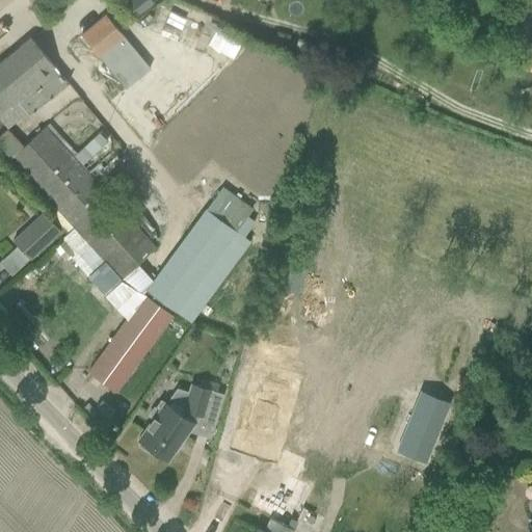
[(129,0),(126,2),(135,15),(153,2),(151,0),(129,0)]
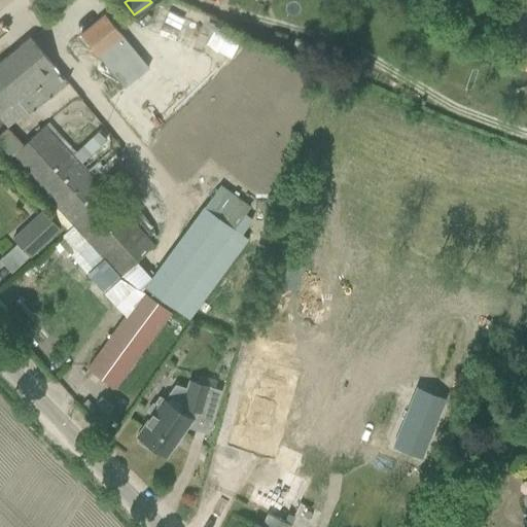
[(278,0),(270,15),(291,27),(303,7),(289,0),(278,0)]
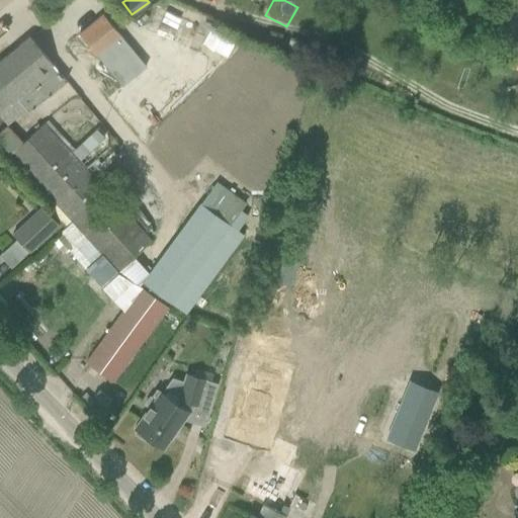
[(102,14),(79,32),(97,56),(120,85),(146,65),(120,35),(102,14)]
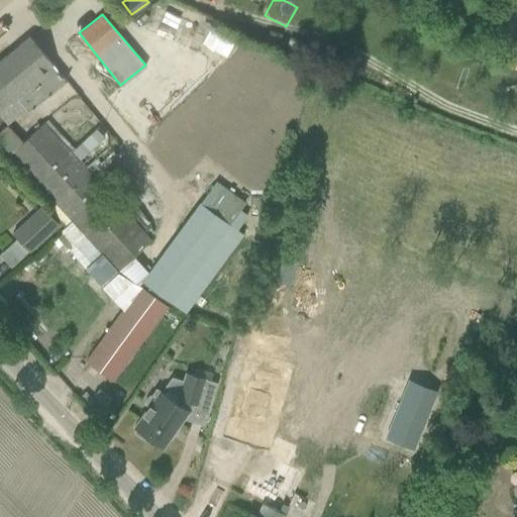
[(36,78),(53,65),(41,52),(29,36),(0,60),(0,116),(6,124),(24,108),(25,110),(47,92),(46,91),(36,78)]
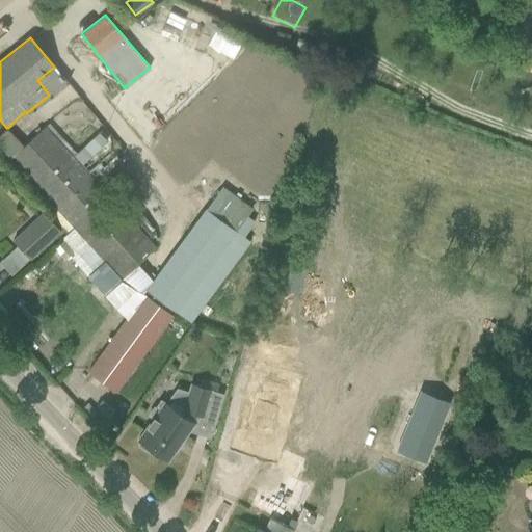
[(531,42),(531,43),(522,71),(531,74),(531,42)]
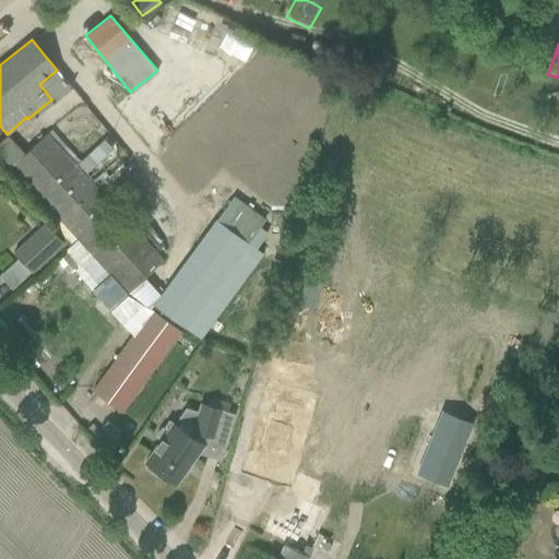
[(309,110),(305,123),(321,128),(324,115),(309,110)]
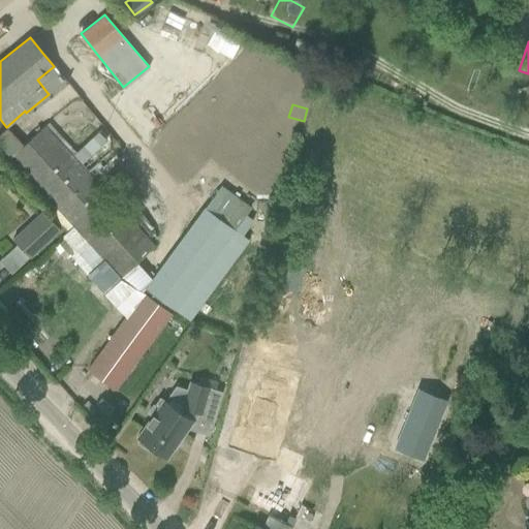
[(54,206),(47,212),(65,231),(71,224),(120,277),(154,247),(43,126),(9,157),(54,206)]
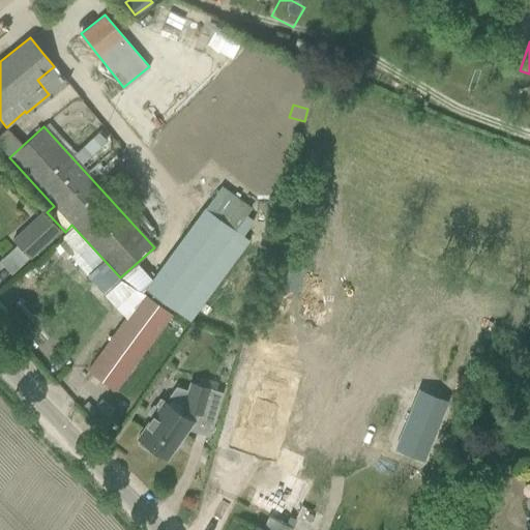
[(223,187),(147,289),(174,308),(189,320),(248,239),(242,235),(252,223),(244,217),(251,208),(223,187)]
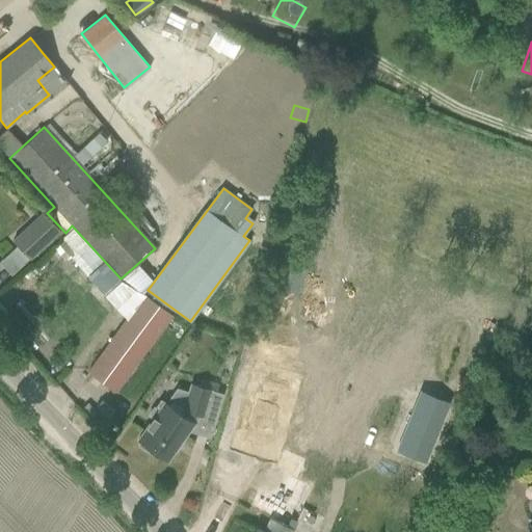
[(11,241),(29,259),(59,231),(43,213),(11,241)]
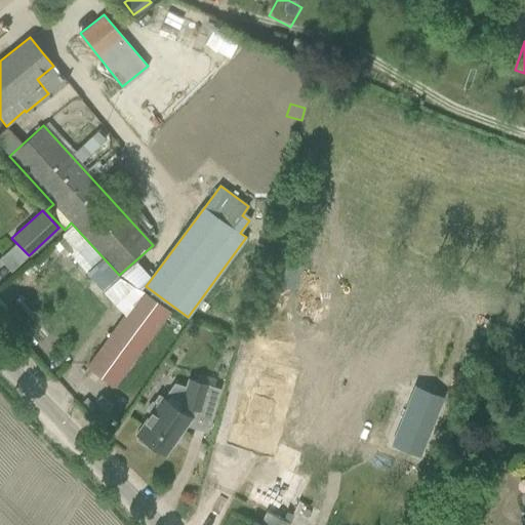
[(86,366),(114,386),(125,369),(169,311),(142,290),(98,350),(86,366)]
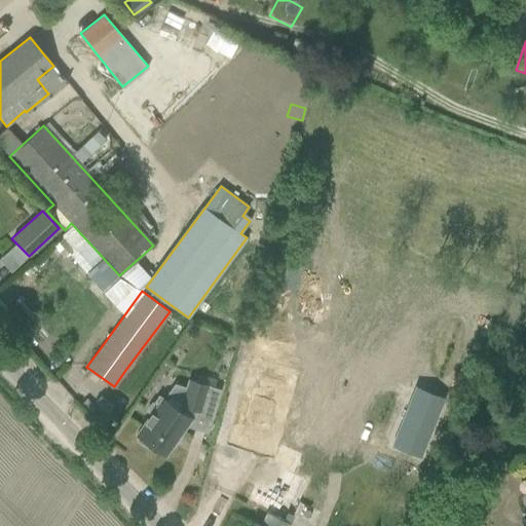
[(225,410),(238,414),(234,427),(261,436),(278,375),(239,361),(225,410)]
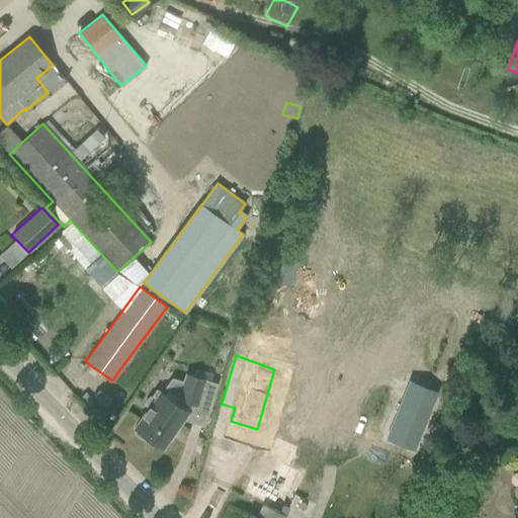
[(137,431),(136,433),(147,441),(148,439),(162,448),(193,404),(208,409),(217,383),(185,374),(178,399),(175,403),(155,389),(145,405),(149,407),(134,428),(137,431)]
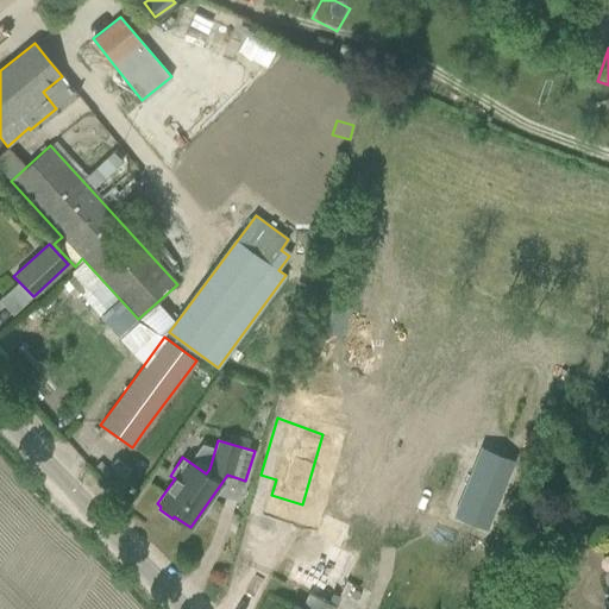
[(283,583),(308,594),(301,608),(292,604),(289,608),(332,608),(357,558),(332,546),(339,532),(313,520),(283,583)]
